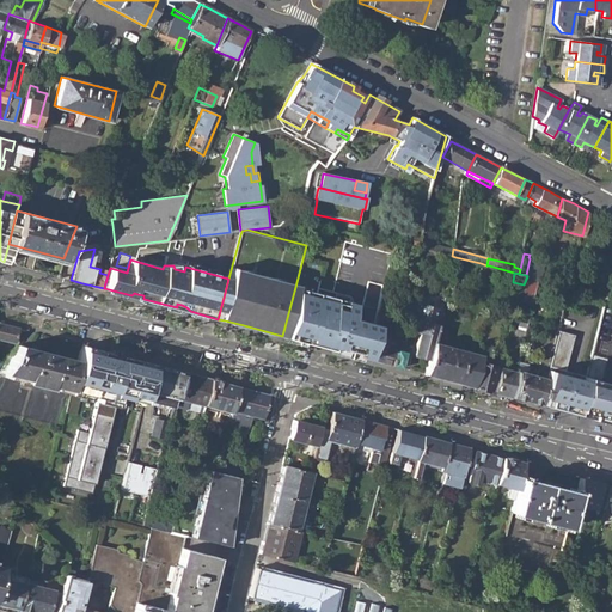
[(459,383),(472,386),(481,354),(464,349),(440,343),(453,292),(451,291),(453,286),(456,285),(458,275),(457,275),(451,274),(441,310),(429,357),(424,373),(438,377),(459,383)]
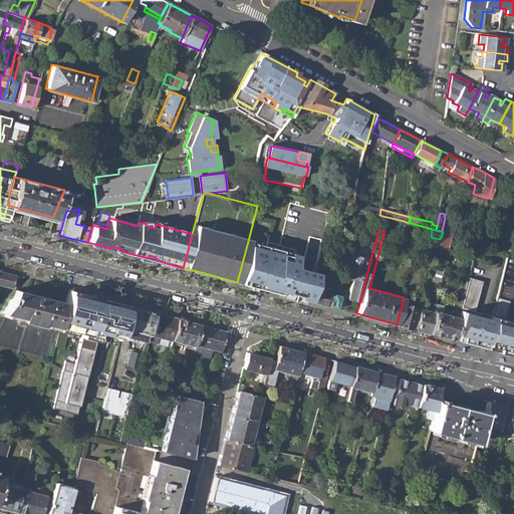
[(464,238),(478,242),(480,234),(466,231),(464,238)]
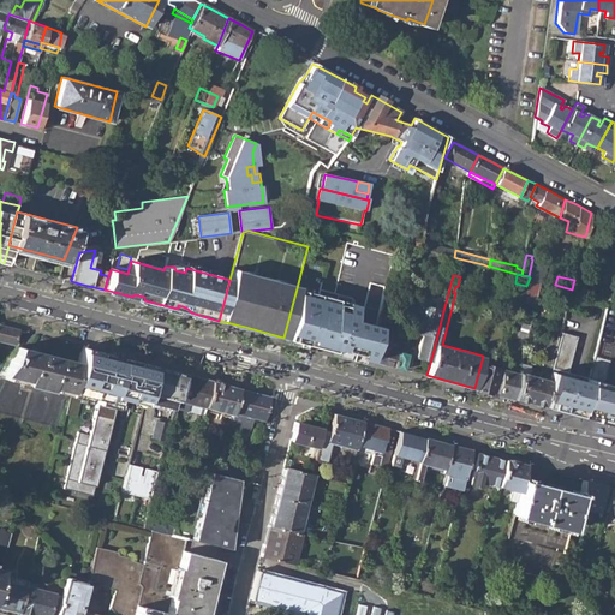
[(527,303),(537,305),(543,281),(535,279),(527,303)]
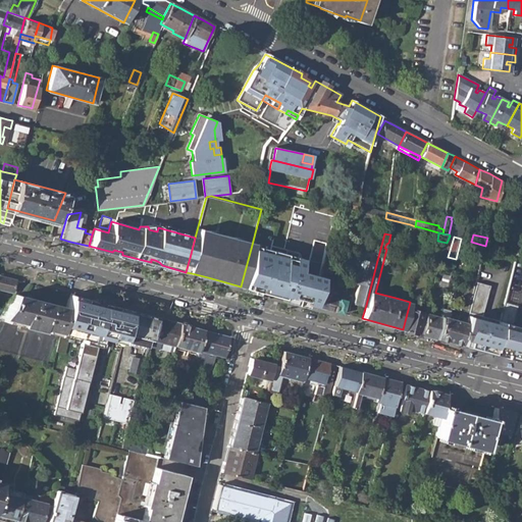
[(323,262),(327,242),(316,240),(312,260),(323,262)]
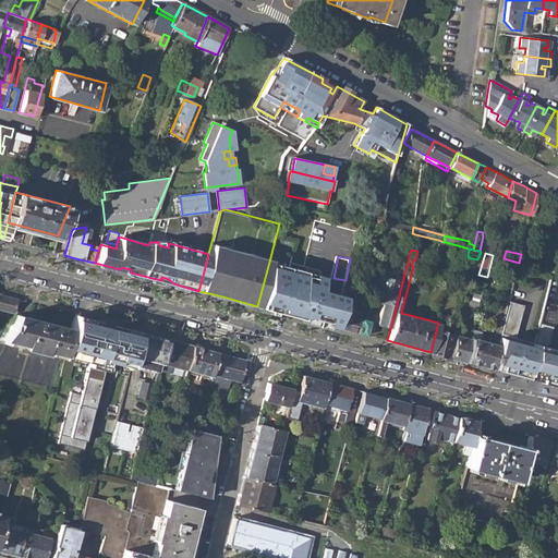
[(301,269),(269,262),(257,306),(275,311),(289,314),(301,269)]
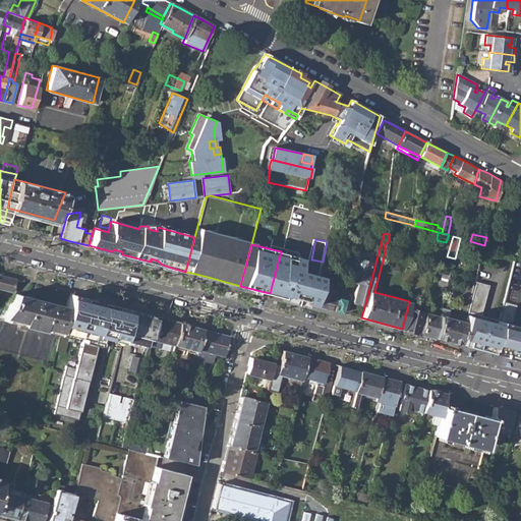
[(301,256),(281,251),(270,293),(278,296),(292,299),(299,270),(298,270),(301,256)]
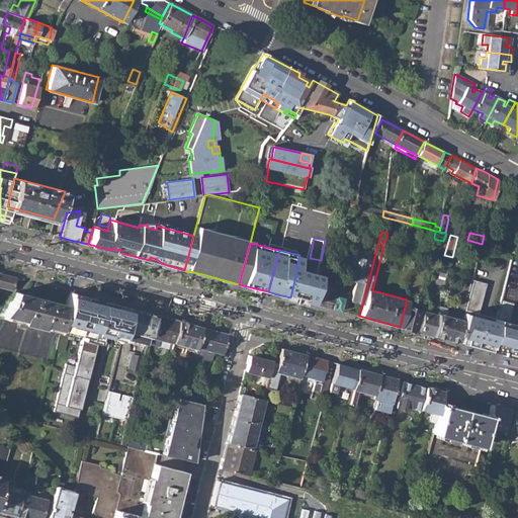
[(351,299),(363,303),(373,262),(352,256),(346,278),(355,280),(351,299)]
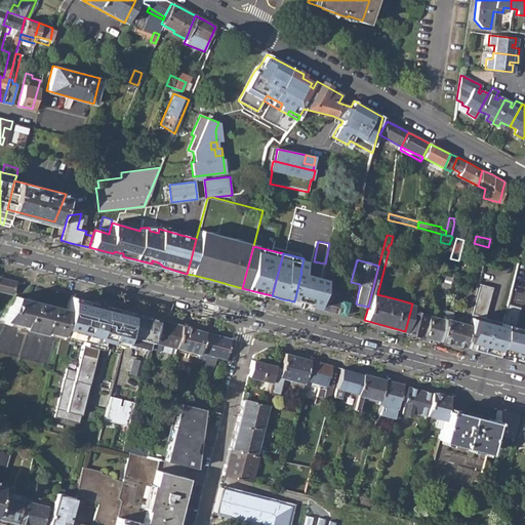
[(524,263),(521,263),(495,357),(524,364),(524,263)]
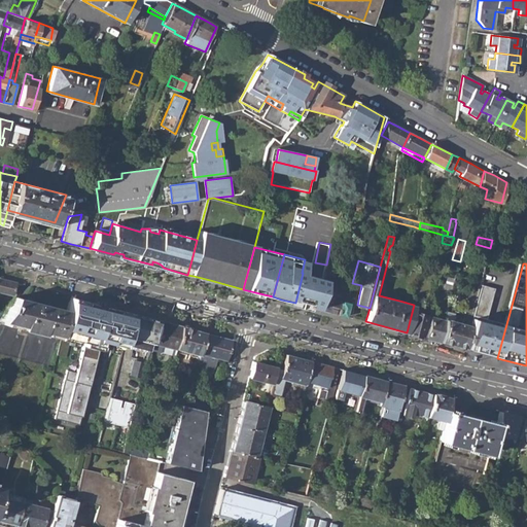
[(410,292),(413,293),(420,269),(417,268),(415,273),(413,272),(408,289),(410,290),(410,292)]
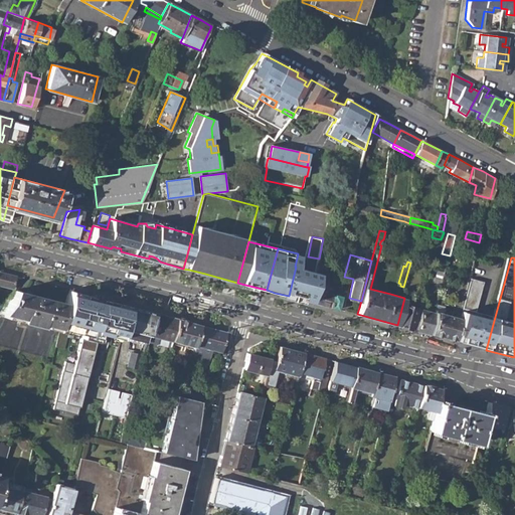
[(317,273),(296,267),(289,296),(309,302),(315,280),(317,273)]
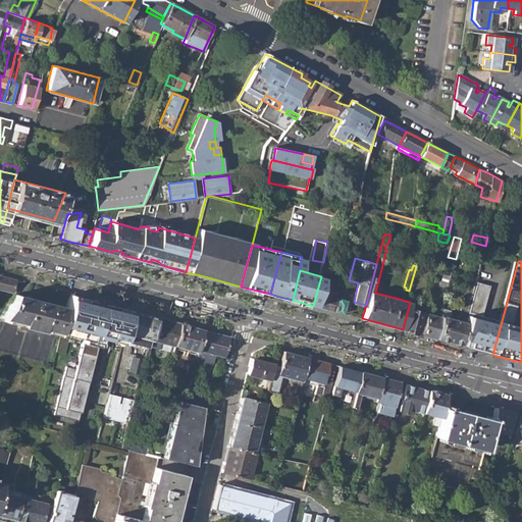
[(441,286),(448,289),(452,276),(446,274),(445,274),(441,286)]
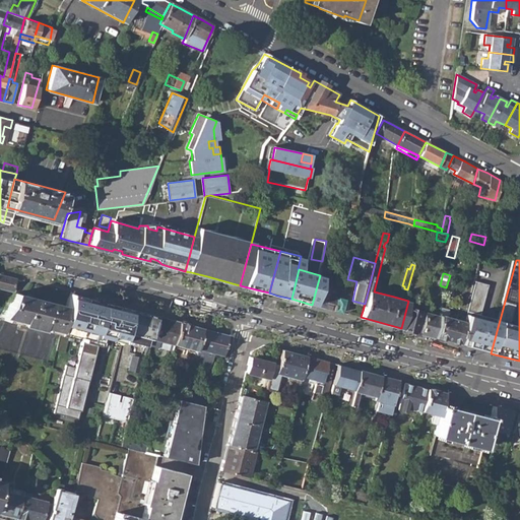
[(0,274),(0,287),(11,290),(14,278),(0,274)]
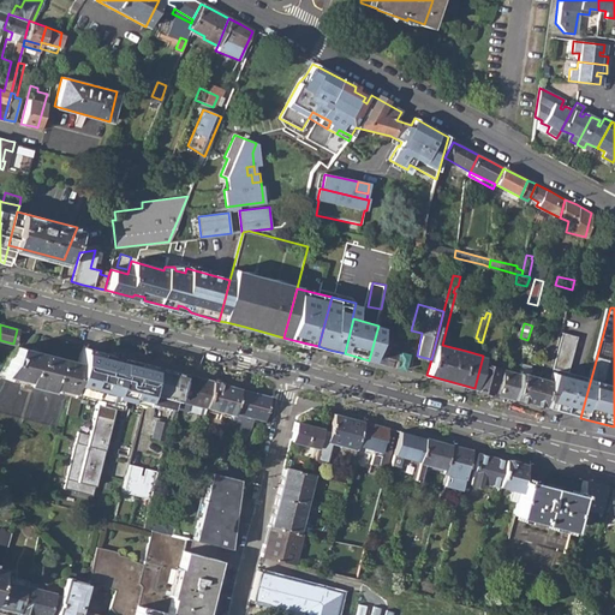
[(556,346),(542,406),(579,416),(586,387),(589,377),(567,371),(577,338),(560,333),(556,346)]
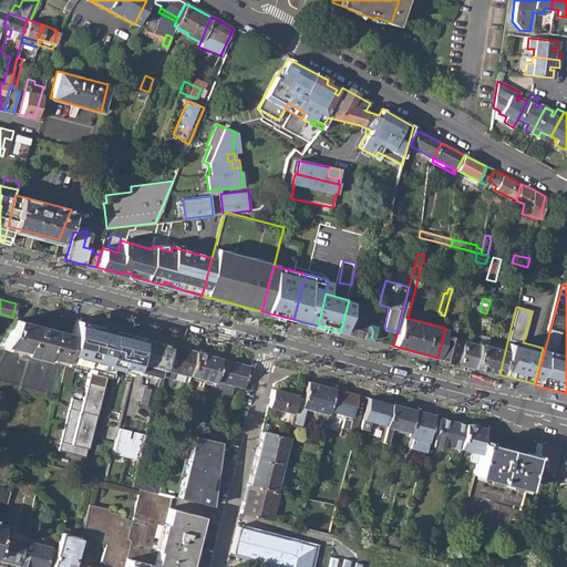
[(354,336),(371,340),(374,326),(373,325),(374,318),(370,317),(369,323),(361,322),(364,312),(347,308),(340,332),(354,336)]
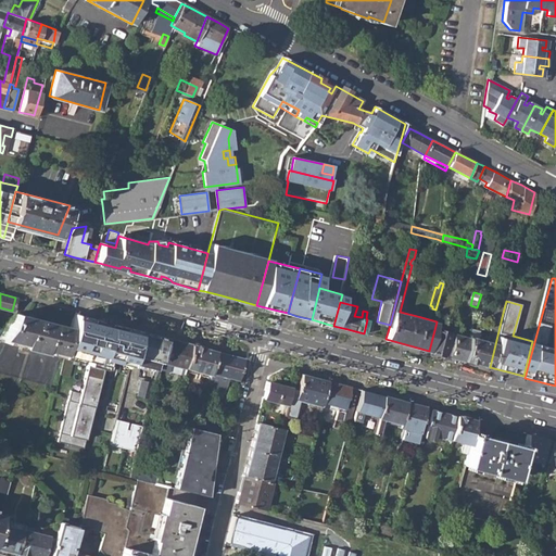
[(0,338),(0,370),(54,386),(62,357),(71,326),(15,312),(0,338)]
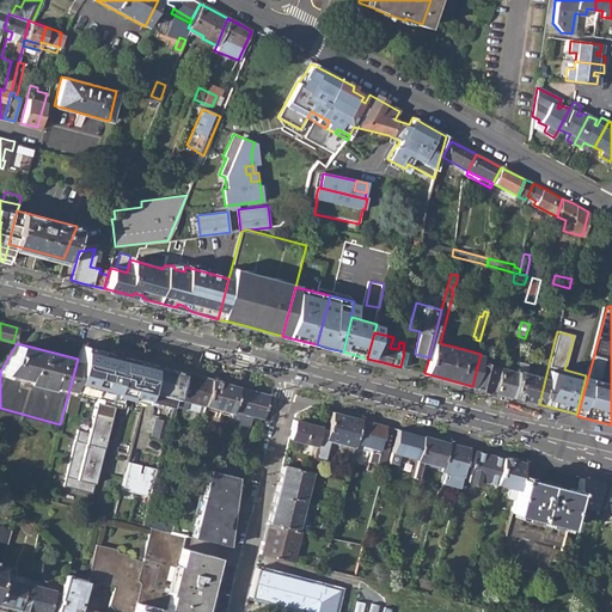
[(521,399),(539,404),(554,344),(548,343),(546,349),(544,349),(537,374),(518,369),(516,371),(509,396),(521,399)]
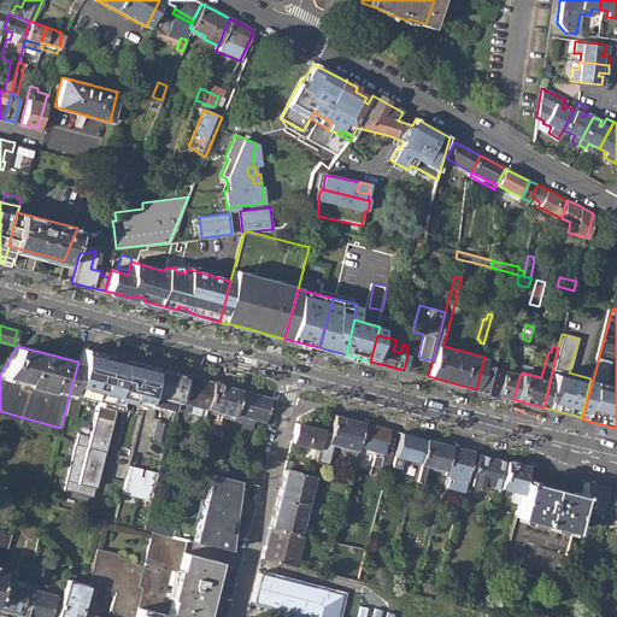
[(82,347),(78,362),(69,397),(97,404),(88,435),(77,433),(63,488),(92,497),(115,409),(123,411),(127,400),(144,405),(145,401),(154,366),(82,347)]
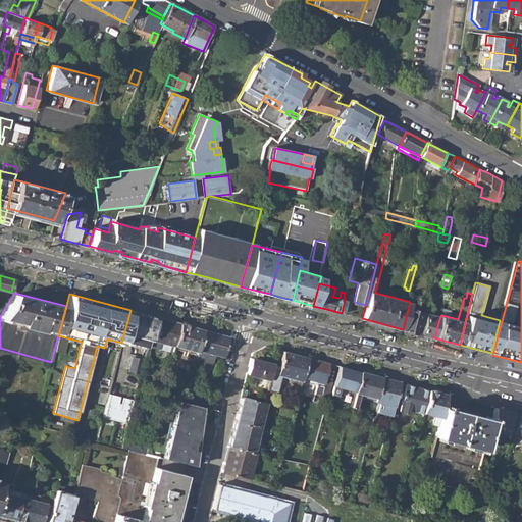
[(409,331),(421,334),(427,313),(413,309),(414,304),(410,302),(403,329),(409,331)]
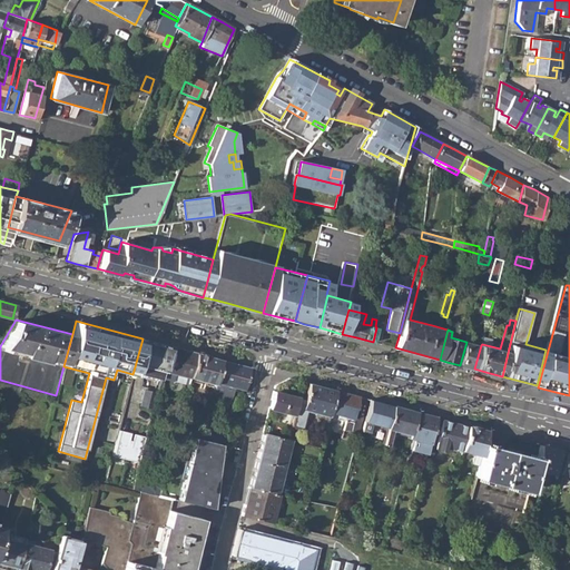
[(143,338),(134,371),(161,379),(161,377),(161,376),(169,346),(143,338)]
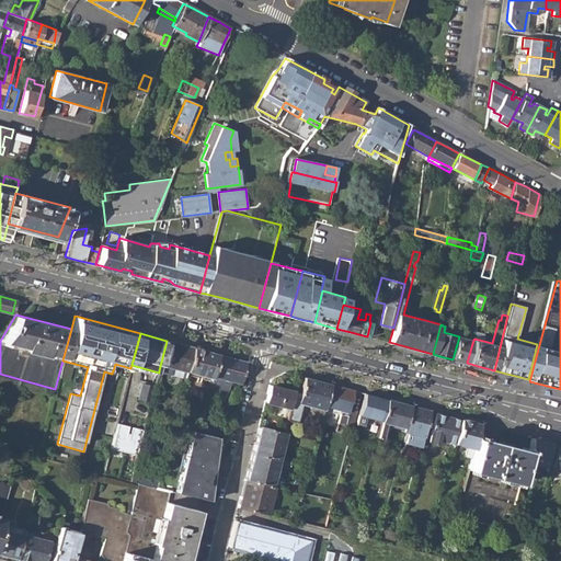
[(467,363),(473,340),(459,336),(453,359),(457,361),(467,363)]
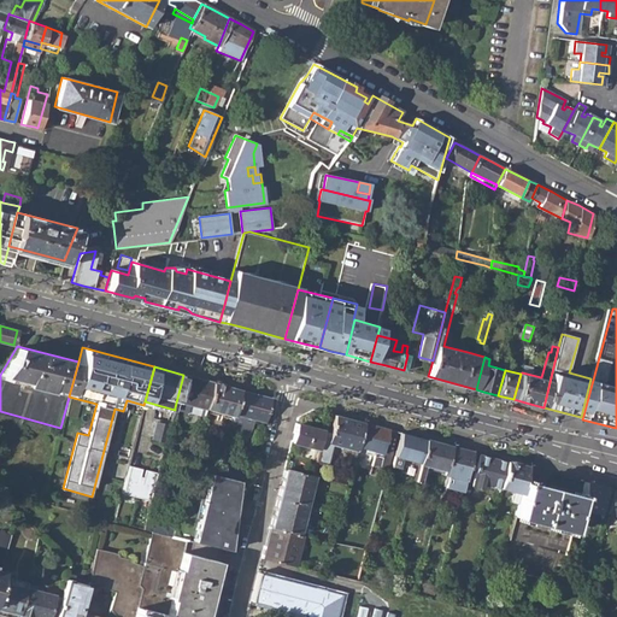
[(187,412),(188,410),(189,404),(205,407),(212,382),(183,375),(175,407),(175,409),(187,412)]
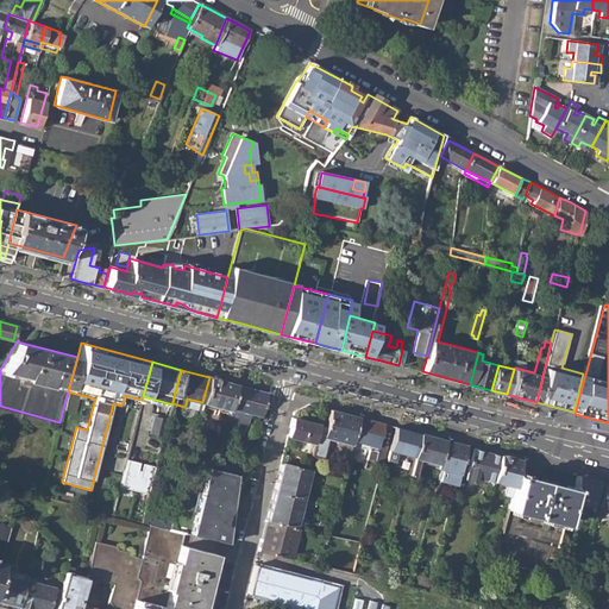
[(202,402),(230,410),(231,407),(236,384),(209,377),(202,402)]
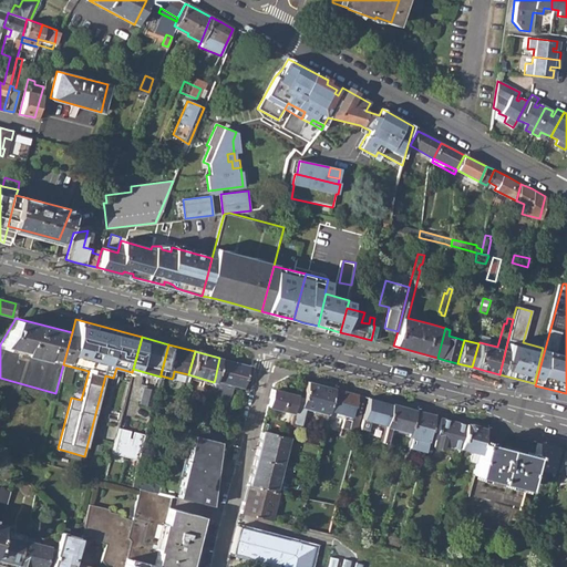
[(212,392),(230,397),(234,384),(244,387),(249,366),(224,359),(218,381),(215,379),(214,382),(212,392)]
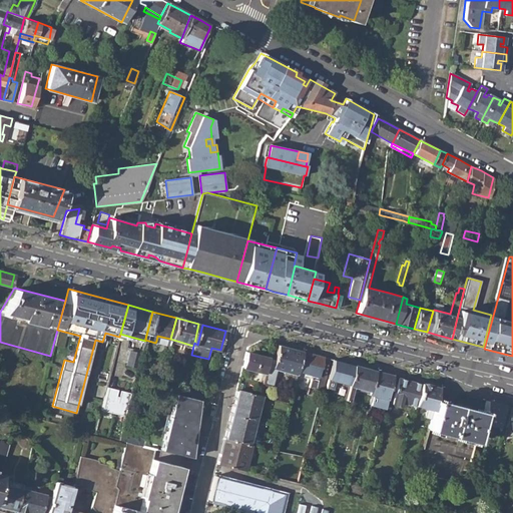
[(169,345),(170,339),(157,336),(156,341),(169,345)]
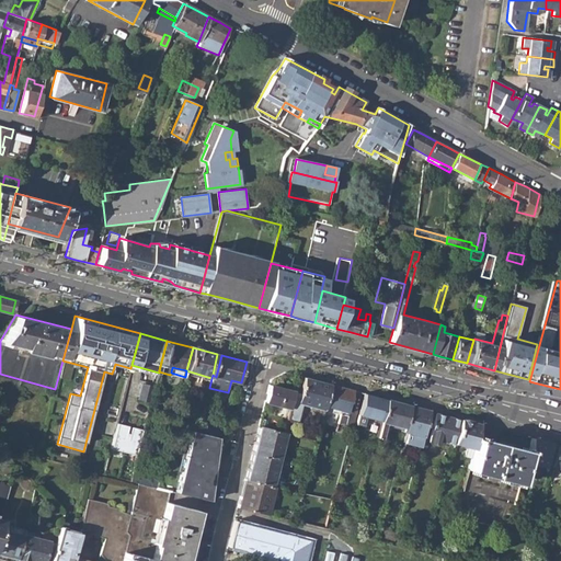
[(297,401),(323,409),(324,405),(330,384),(304,377),(297,401)]
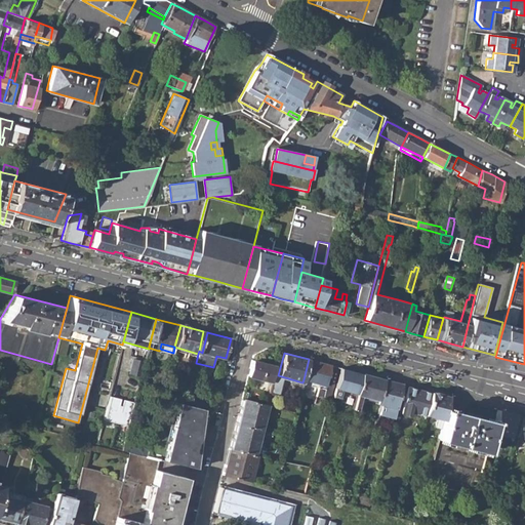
[(145,362),(132,359),(128,372),(142,375),(145,362)]
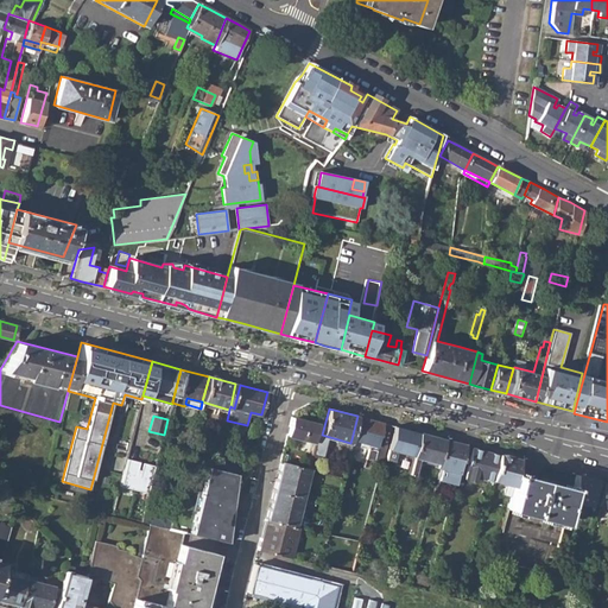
[(286,435),(312,442),(317,423),(291,416),(286,435)]
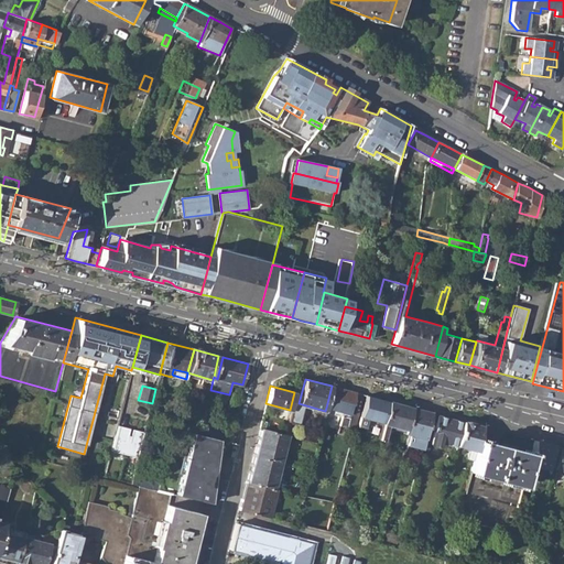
[(346,426),(355,429),(364,394),(332,386),(326,408),(349,413),(346,426)]
